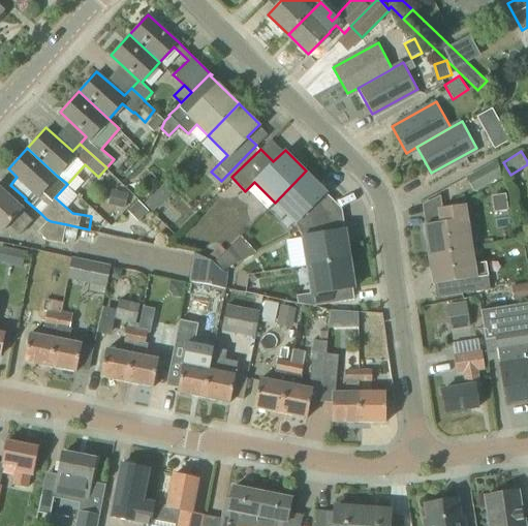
[(473,191),(502,176),(497,158),(465,176),(473,191)]
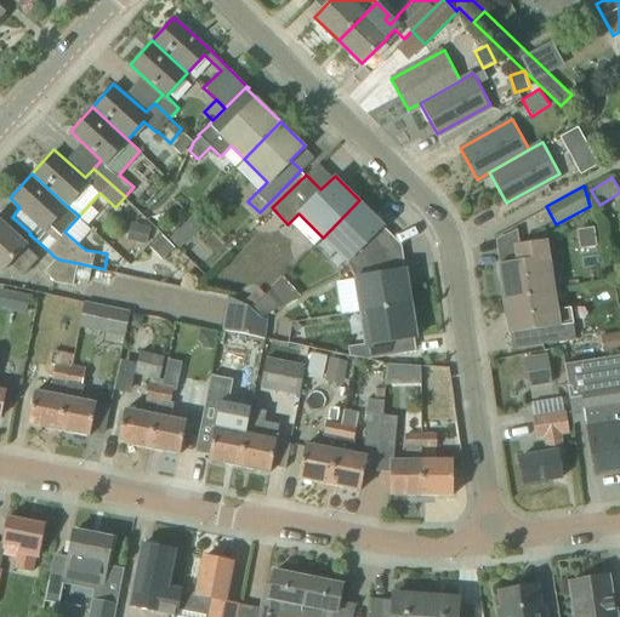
[(353,273),(375,260),(365,244),(384,226),(359,200),(323,238),(347,262),(353,273)]
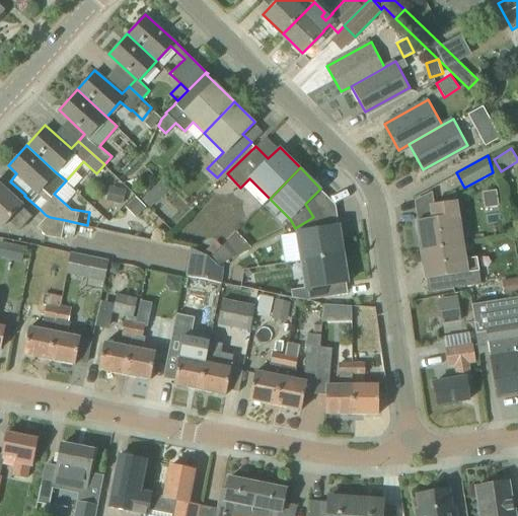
[(149,207),(165,193),(157,183),(141,198),(149,207)]
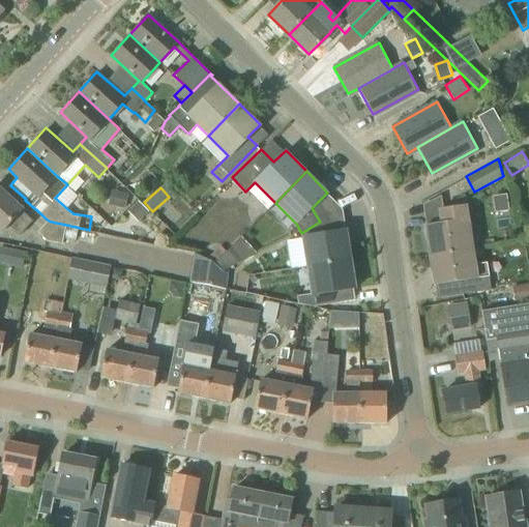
[(20,235),(33,221),(21,209),(22,208),(0,188),(0,230),(1,231),(7,224),(20,235)]
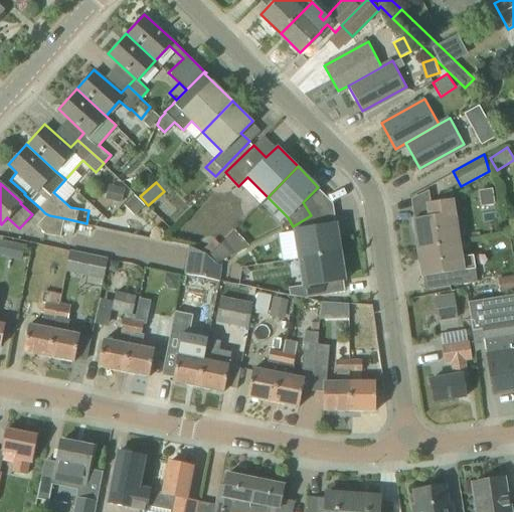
[(109,183),(105,197),(122,201),(125,187),(109,183)]
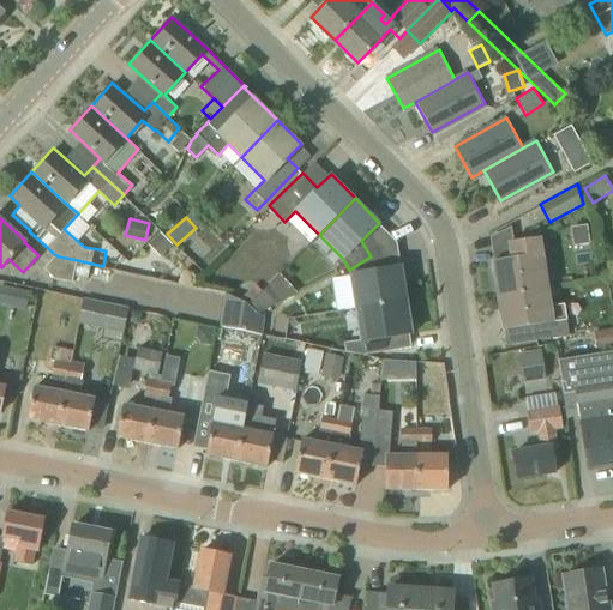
[(498,295),(548,287),(542,253),(540,237),(514,241),(511,222),(490,234),(493,260),(492,261),(498,295)]
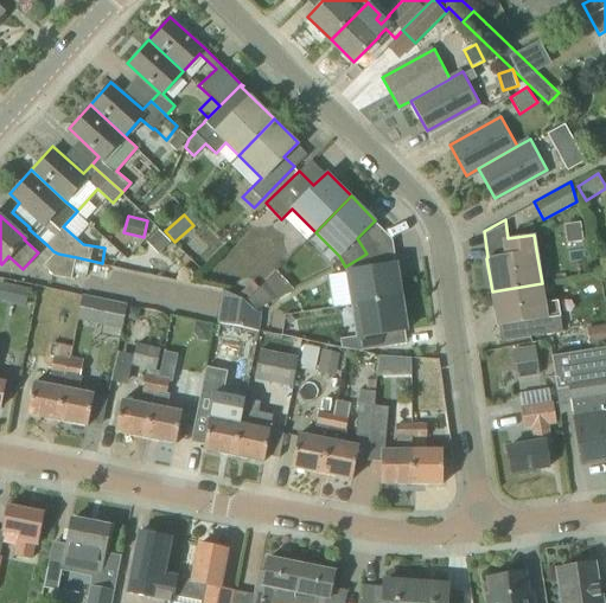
[(76,257),(58,254),(53,251),(43,264),(53,275),(71,278),(74,270),(76,257)]
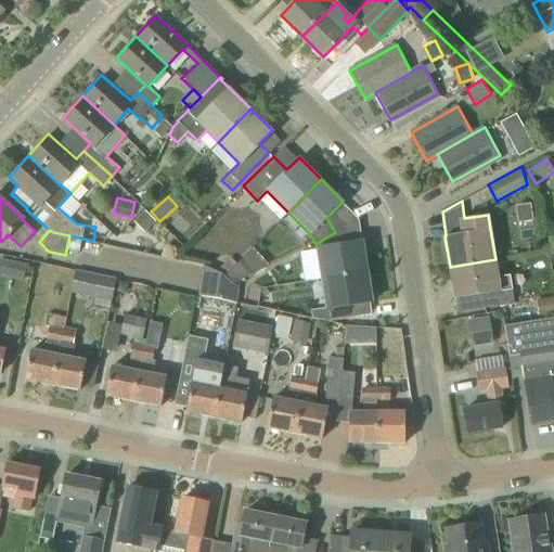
[(322,278),(368,270),(362,240),(340,243),(335,232),(316,244),(317,246),(318,246),(322,278)]
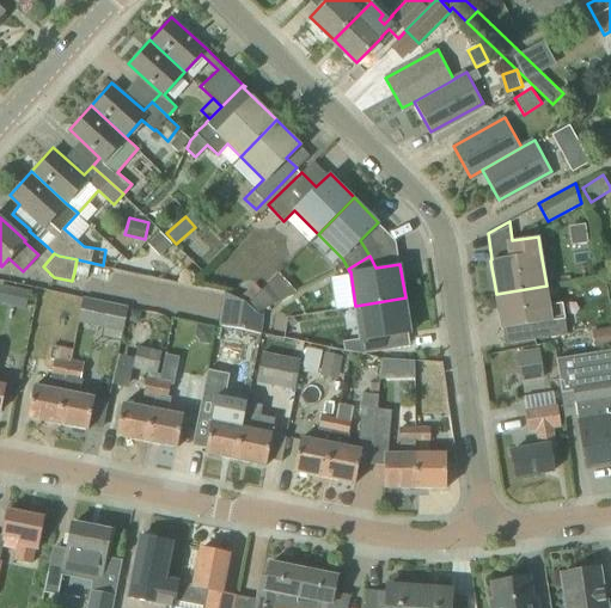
[(77,259),(74,272),(89,276),(91,263),(77,259)]
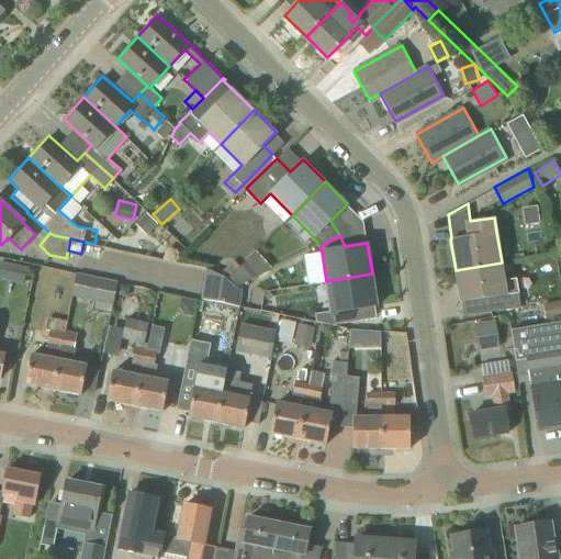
[(236,287),(255,276),(243,263),(227,277),(236,287)]
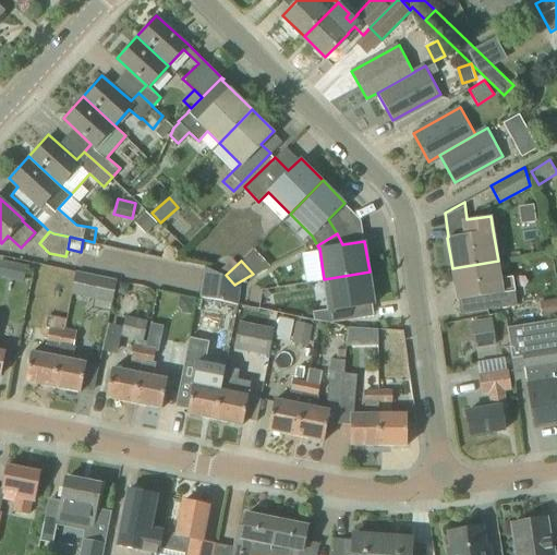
[(498,261),(452,268),(457,299),(459,299),(461,313),(518,304),(513,275),(500,277),(498,261)]
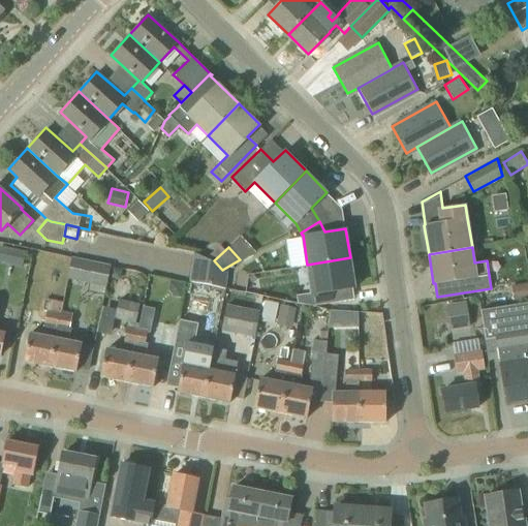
[(193,257),(191,281),(207,282),(210,259),(194,252),(193,257)]
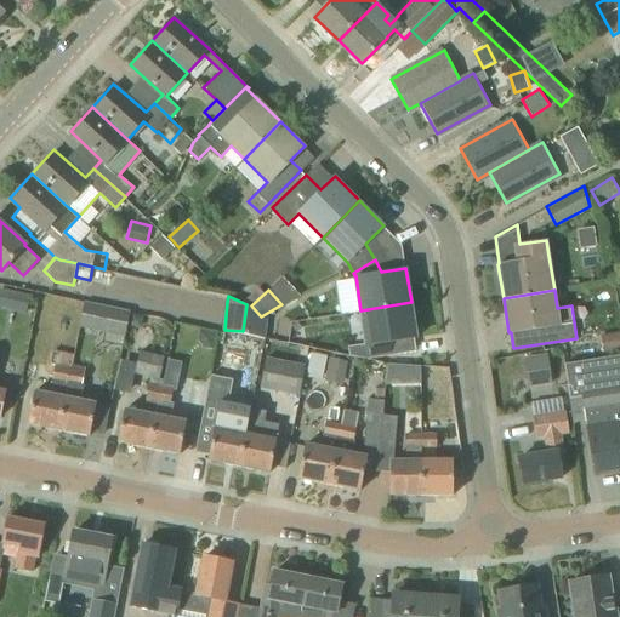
[(107,304),(84,301),(79,326),(102,331),(107,304)]
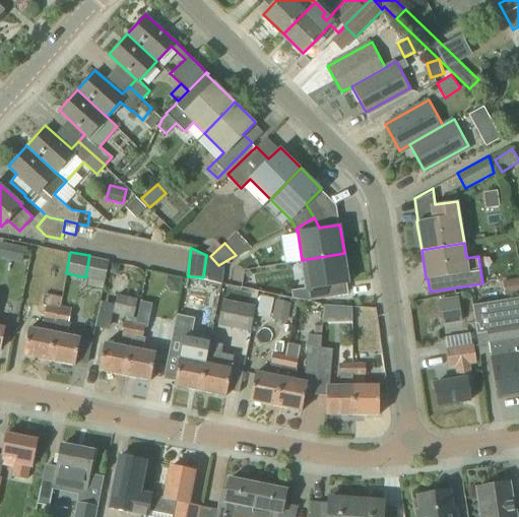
[(344,253),(302,260),(307,286),(292,288),(293,298),(308,300),(348,294),(346,281),(348,281),(344,253)]
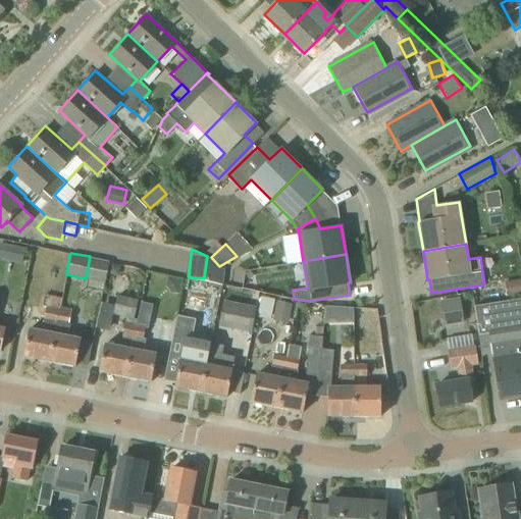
[(223,268),(218,267),(210,259),(207,256),(204,278),(221,283),(223,268)]
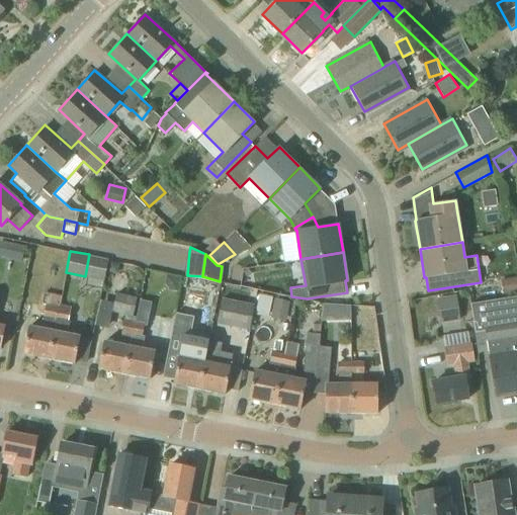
[(167,275),(165,282),(169,288),(177,289),(179,277),(167,275)]
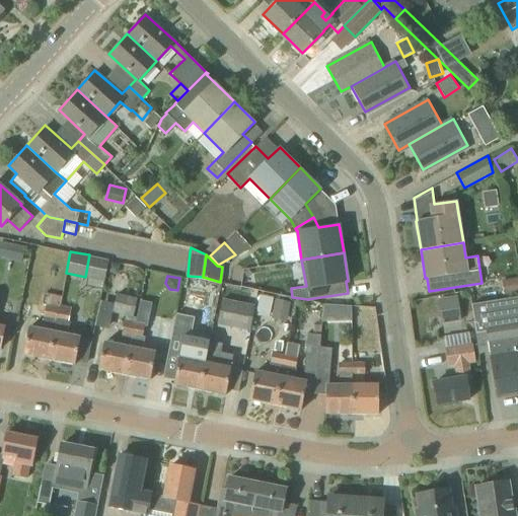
[(504,293),(517,291),(517,276),(501,278),(504,293)]
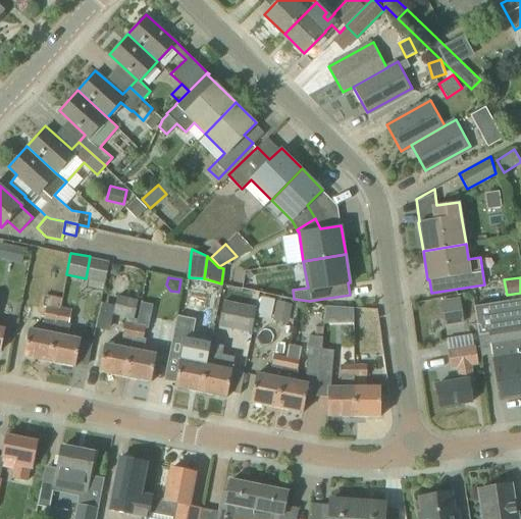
[(49,361),(62,297),(44,294),(42,305),(46,307),(42,330),(29,328),(23,356),(49,361)]
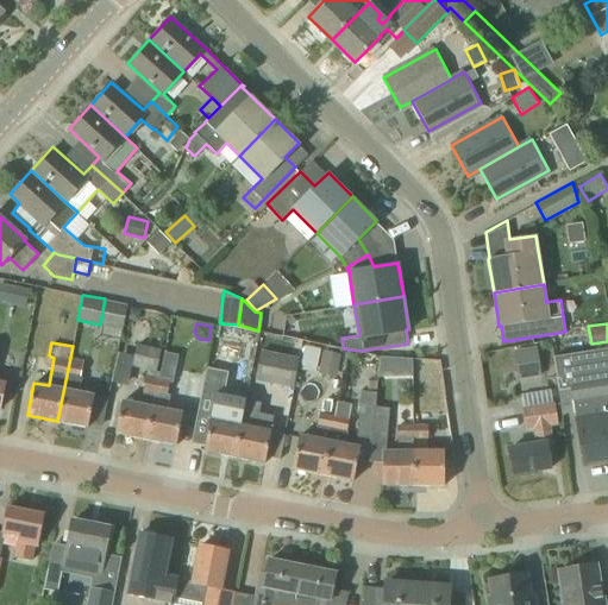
[(158,376),(160,370),(156,369),(161,348),(138,342),(133,364),(148,367),(143,391),(155,394),(158,376)]
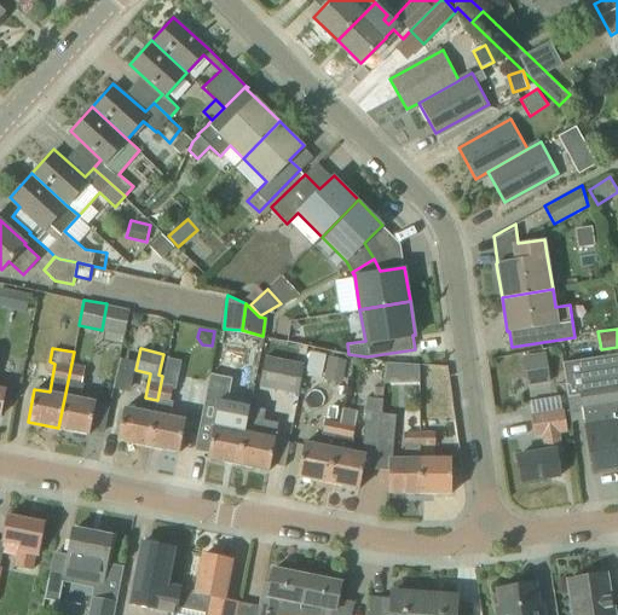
[(82,381),(86,365),(73,363),(74,352),(58,428),(90,434),(96,401),(81,398),(84,383),(80,382),(80,381),(82,381)]
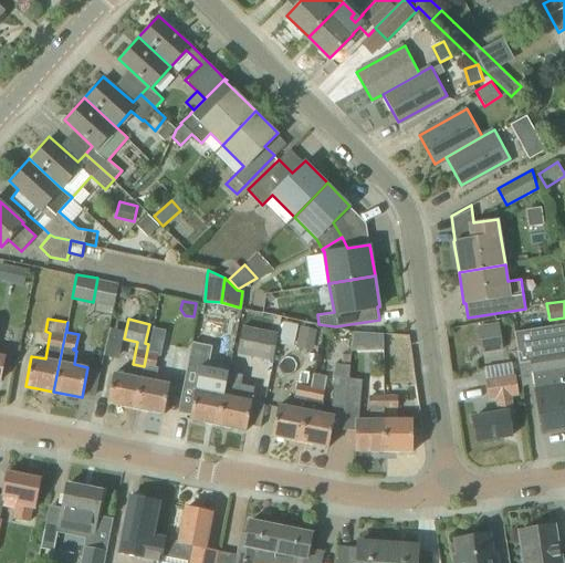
[(564,323),(515,332),(520,362),(530,360),(532,369),(532,373),(536,400),(542,430),(564,426),(564,323)]
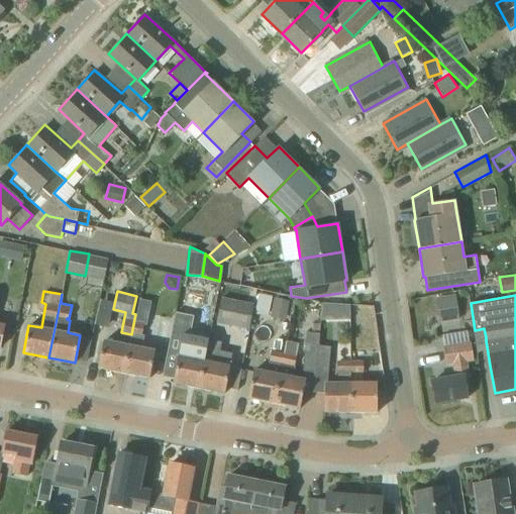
[(249,328),(254,303),(221,296),(216,322),(249,328)]
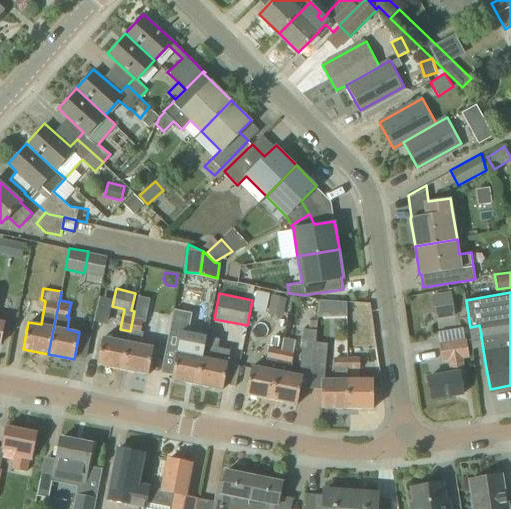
[(283,316),(287,296),(271,293),(267,313),(283,316)]
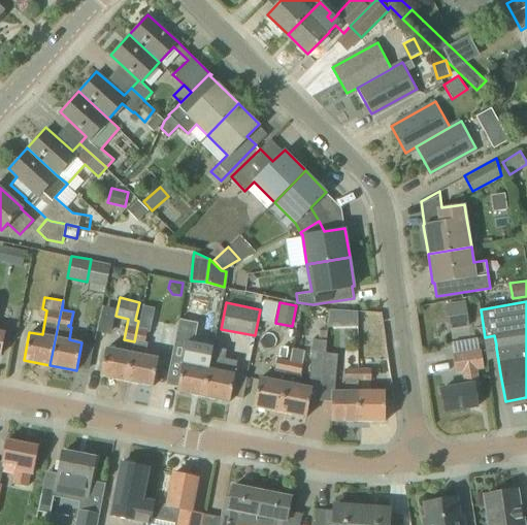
[(358,309),(329,308),(328,325),(358,325),(358,309)]
